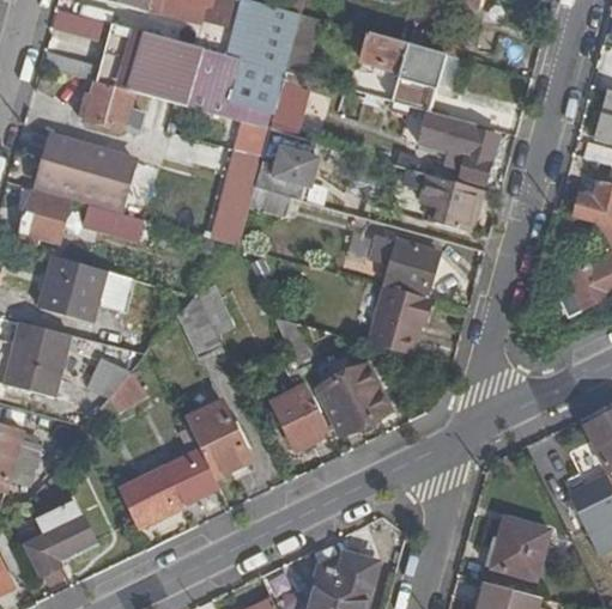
[(111,0),(146,10),(147,0),(175,0),(185,2),(185,0),(194,0),(199,1),(199,0),(111,0)]
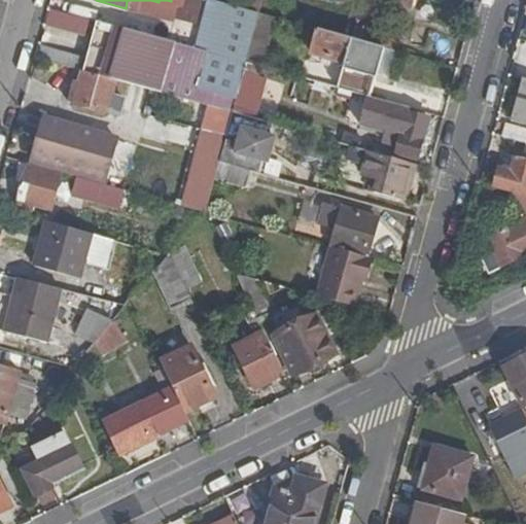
[(256,10),(218,0),(214,0),(200,49),(243,61),(256,10)]
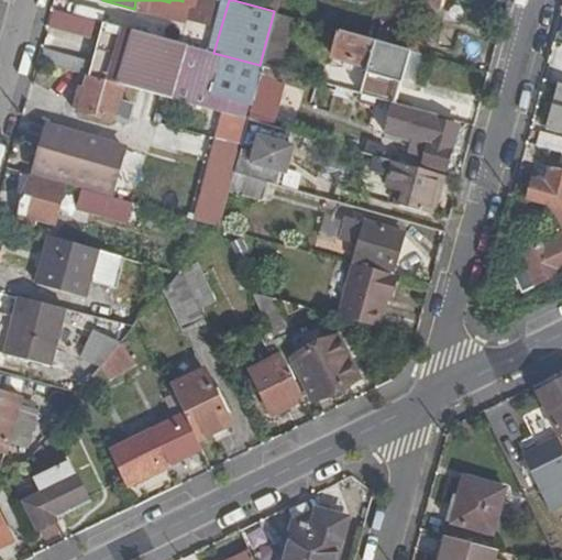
[(438,9),(439,0),(405,0),(438,9)]
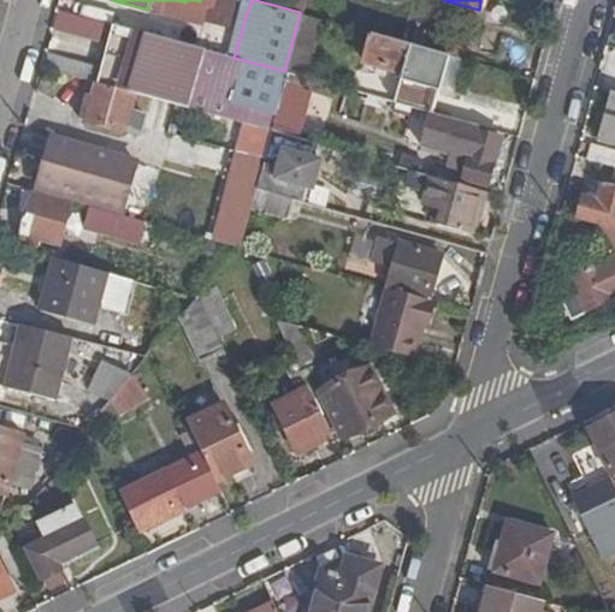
[(88,39),(94,19),(55,9),(49,28),(88,39)]
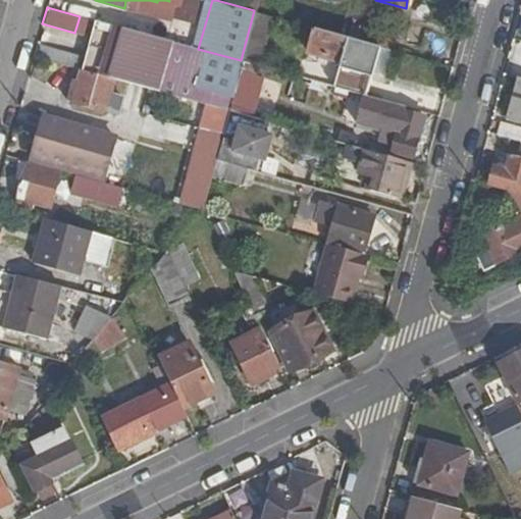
[(271,15),(254,10),(241,60),(258,65),(271,15)]
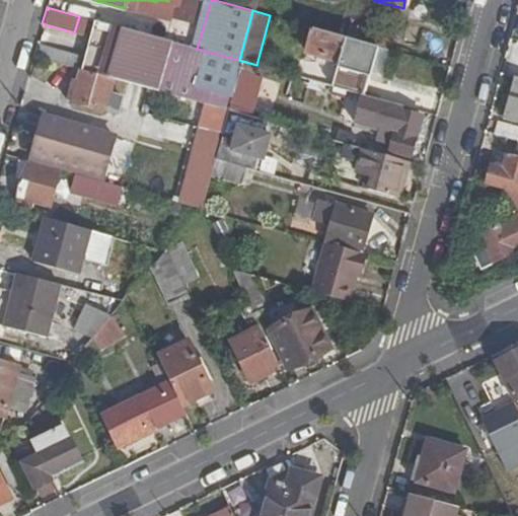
[(375,45),(389,49),(393,34),(359,25),(355,39),(375,45)]
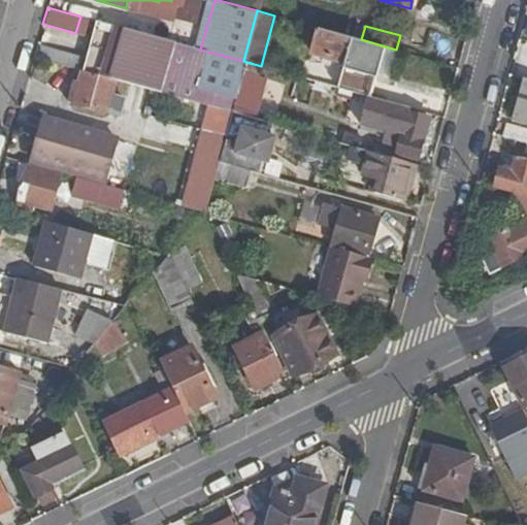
[(361,39),(316,27),(308,52),(343,63),(337,87),(365,94),(368,95),(373,74),(382,45),(361,39)]
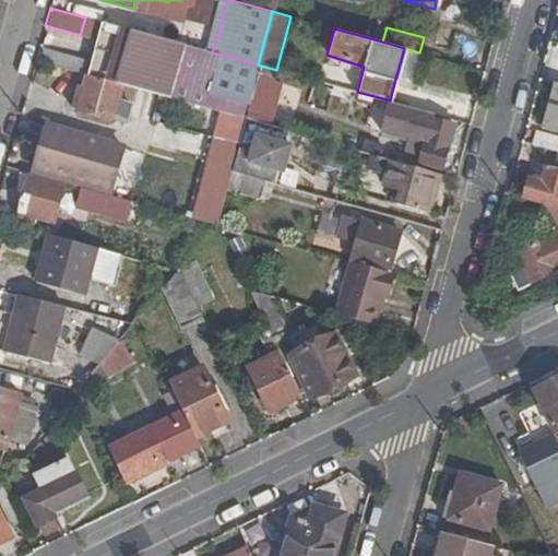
[(84,73),(86,74),(90,59),(40,45),(36,60),(84,73)]
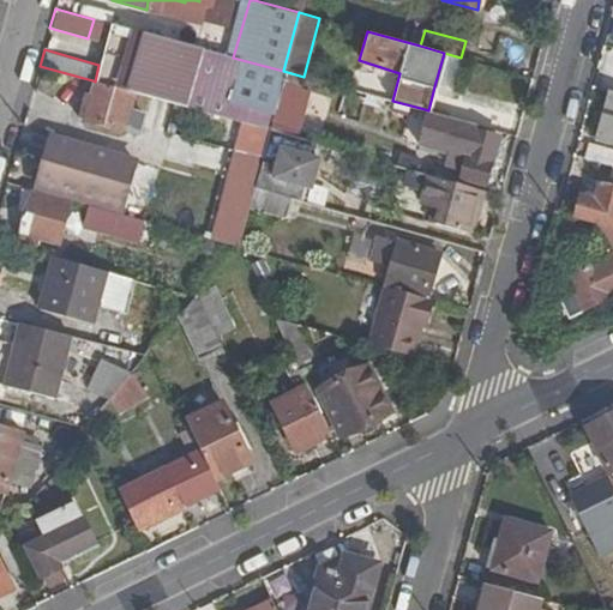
[(280,86),(283,71),(233,58),(203,49),(187,107),(246,124),(268,128),(280,86)]
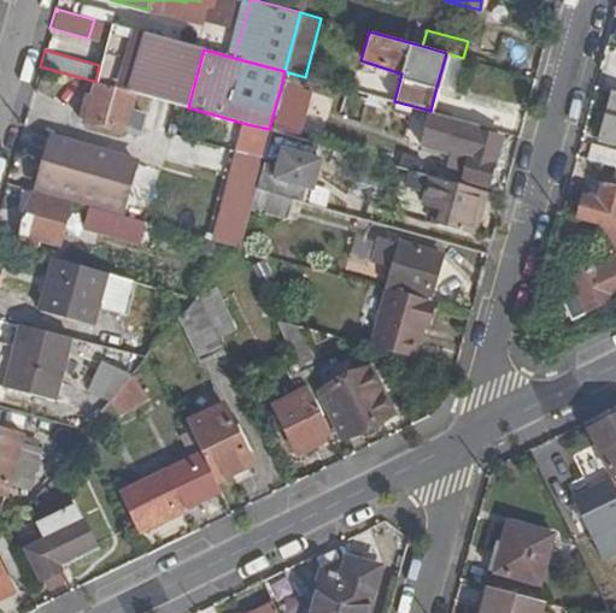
[(455,92),(463,58),(446,53),(436,87),(455,92)]
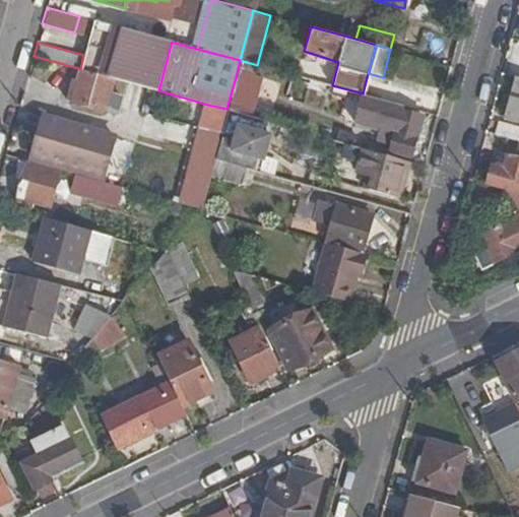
[(111,92),(115,78),(80,69),(78,68),(70,99),(114,112),(118,94),(111,92)]
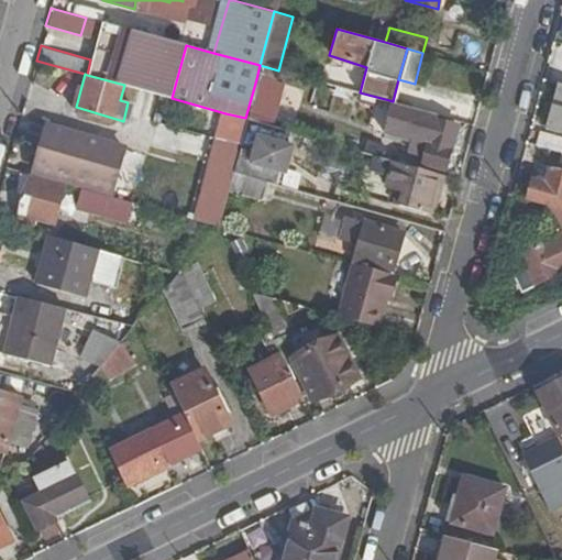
[(245,118),(270,124),(281,86),(256,79),(245,118)]
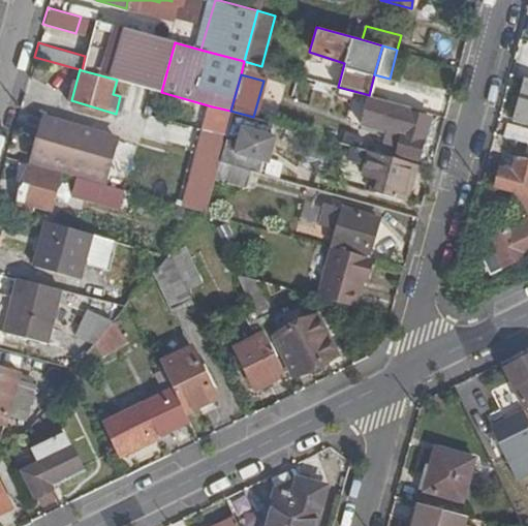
[(527,78),(525,78),(514,117),(527,121),(527,78)]
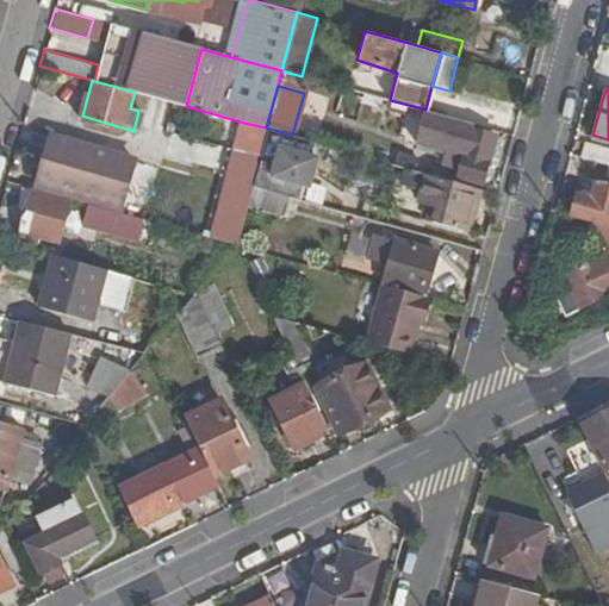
[(426,110),(422,108),(412,141),(442,149),(441,154),(459,160),(455,174),(482,182),(495,135),(471,127),(473,123),(426,110)]
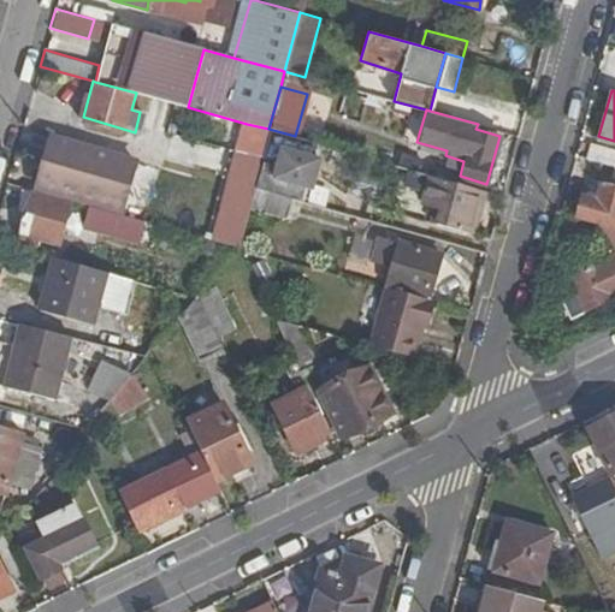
[(268,129),(247,124),(232,180),(253,186),(268,129)]
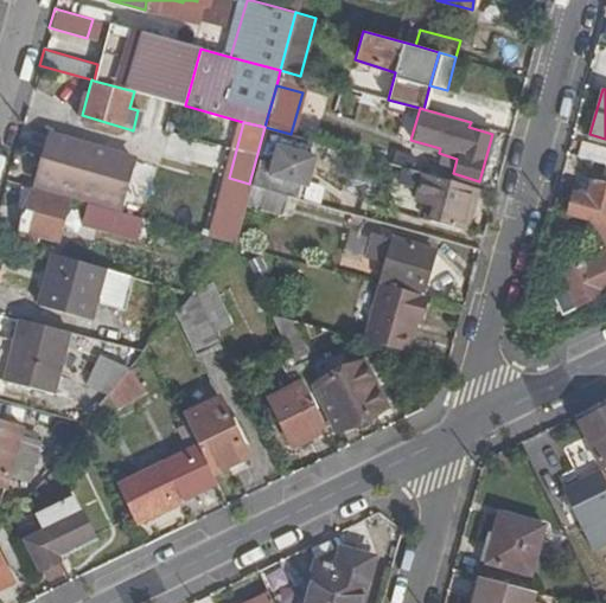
[(265,127),(249,184),(286,194),(289,180),(279,178),(291,134),(265,127)]
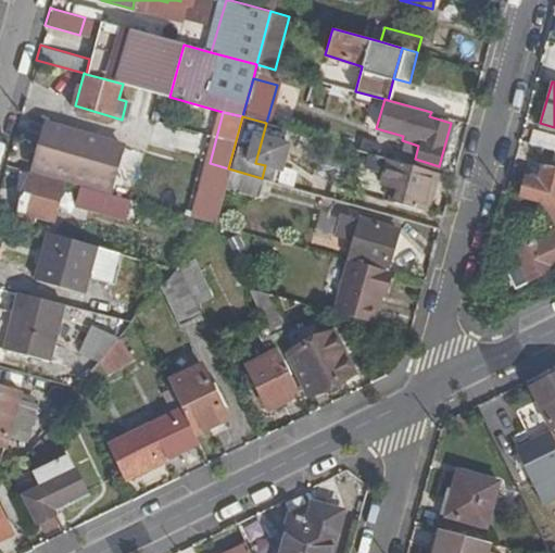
[(115,145),(45,124),(33,167),(105,185),(115,145)]
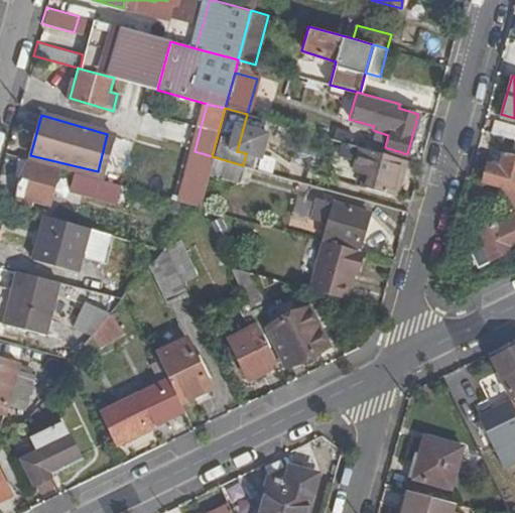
[(491,131),(514,137),(514,127),(493,122),(491,131)]
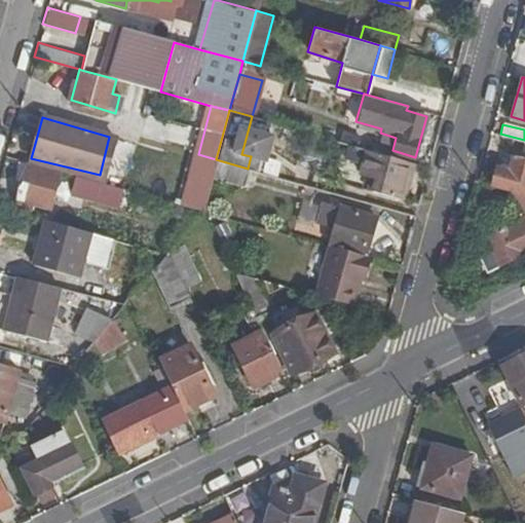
[(414,161),(360,146),(358,153),(367,156),(362,178),(374,182),(372,189),(404,198),(414,161)]
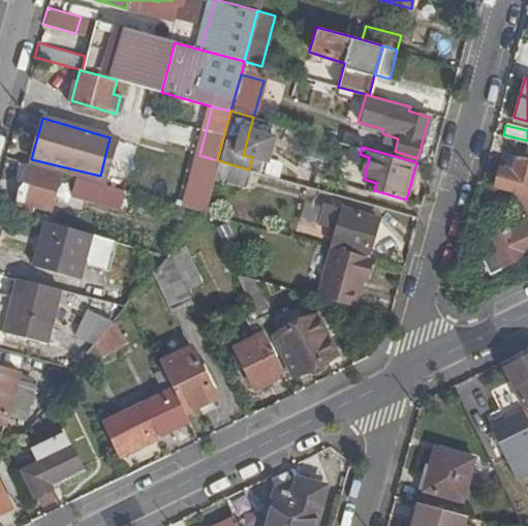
[(217,160),(199,155),(186,206),(204,211),(213,177),(217,160)]
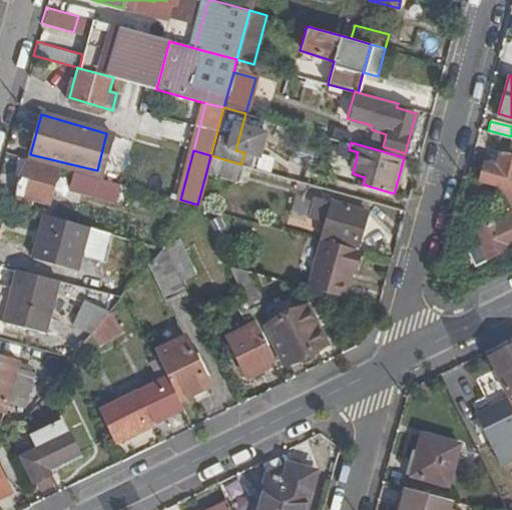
[(479,180),(509,188),(511,188),(511,155),(499,152),(496,161),(485,158),(479,180)]
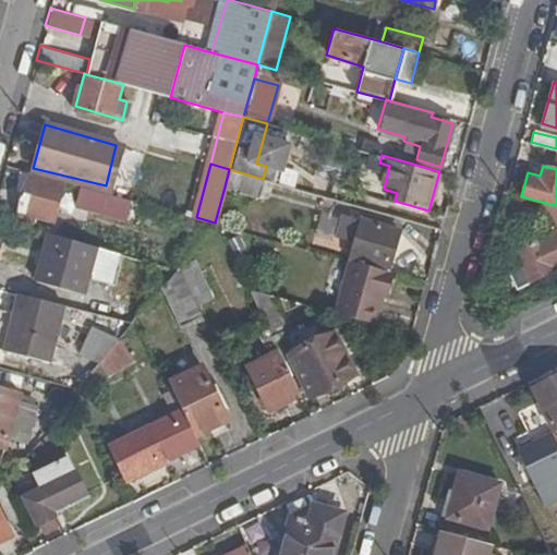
[(258,197),(263,179),(229,169),(225,186),(258,197)]
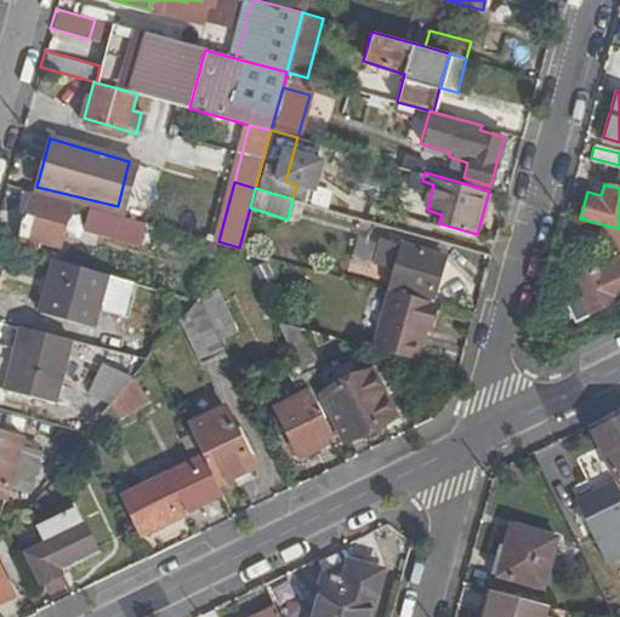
[(70,201),(33,190),(21,235),(39,240),(58,245),(70,201)]
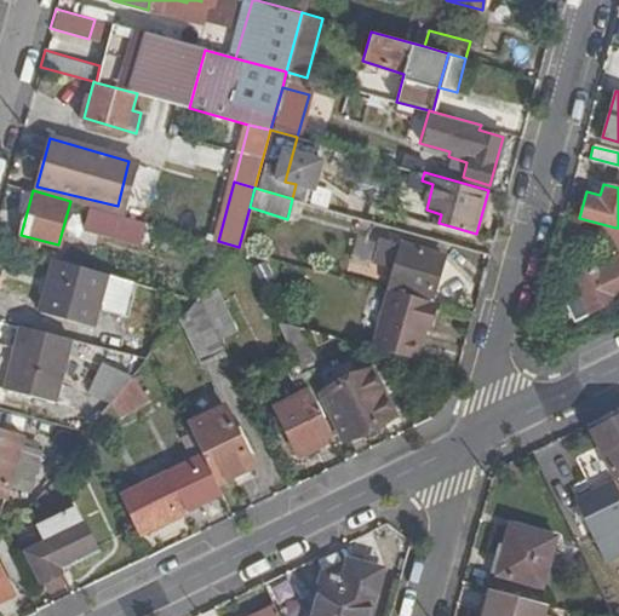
[(95,222),(98,208),(80,203),(76,217),(95,222)]
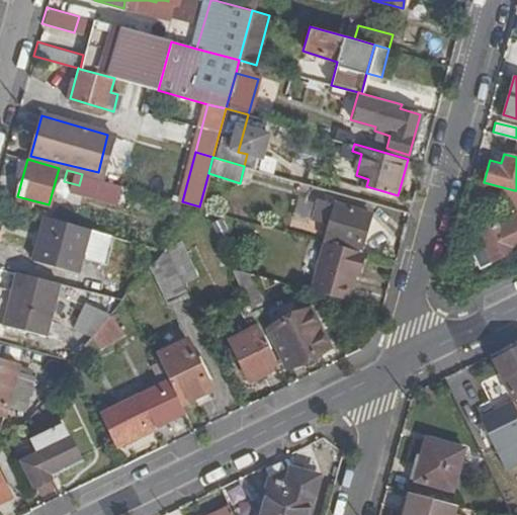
[(115,201),(119,184),(97,178),(93,195),(115,201)]
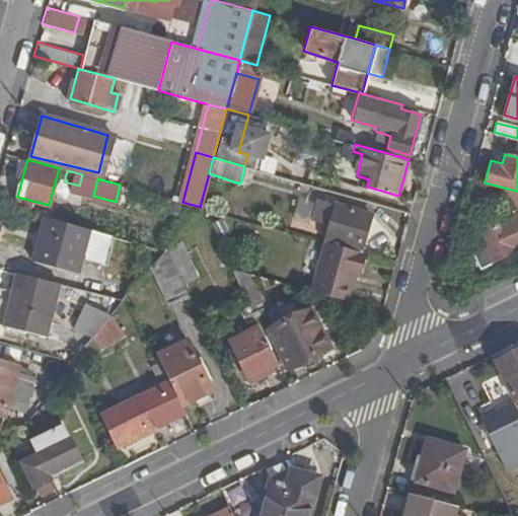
[(517,191),(515,191),(517,196),(517,211),(476,233),(483,245),(473,250),(481,266),(517,246),(517,191)]
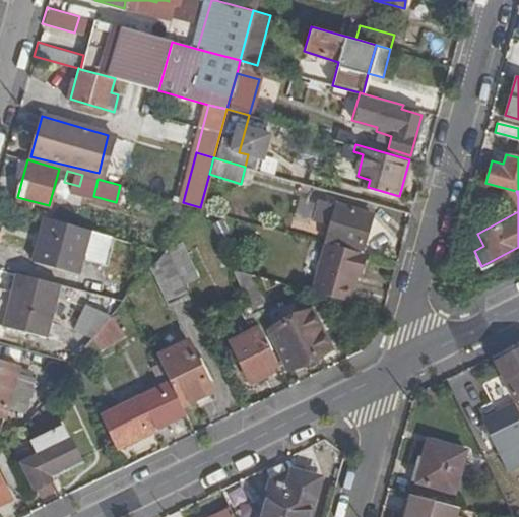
[(30,207),(33,201),(17,197),(15,203),(30,207)]
